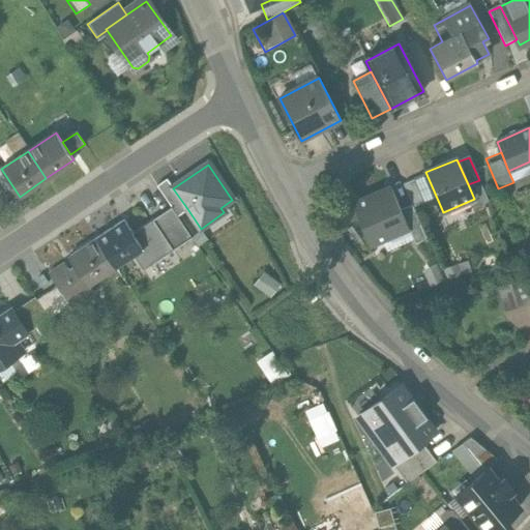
[(0,198),(1,200),(16,190),(7,178),(0,182),(0,198)]
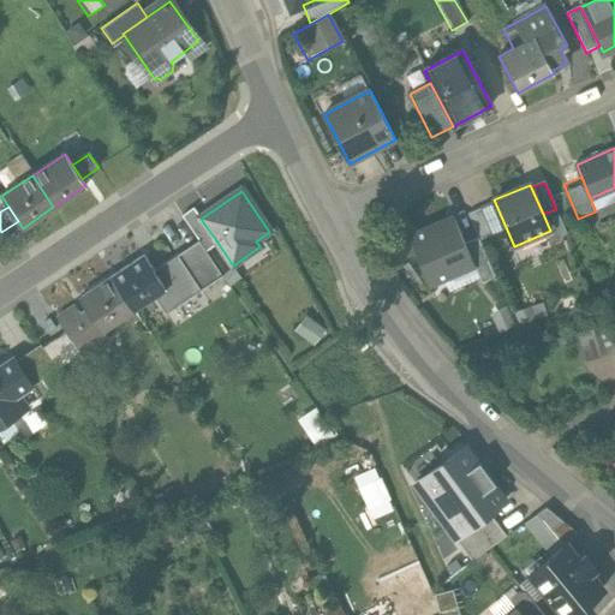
[(219,244),(201,219),(193,208),(181,216),(198,242),(206,252),(219,244)]
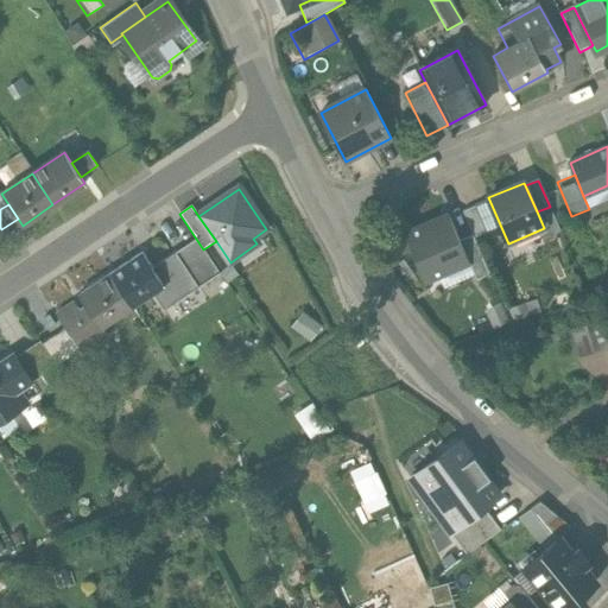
[(463,213),(473,235),(474,239),(487,233),(475,207),(463,213)]
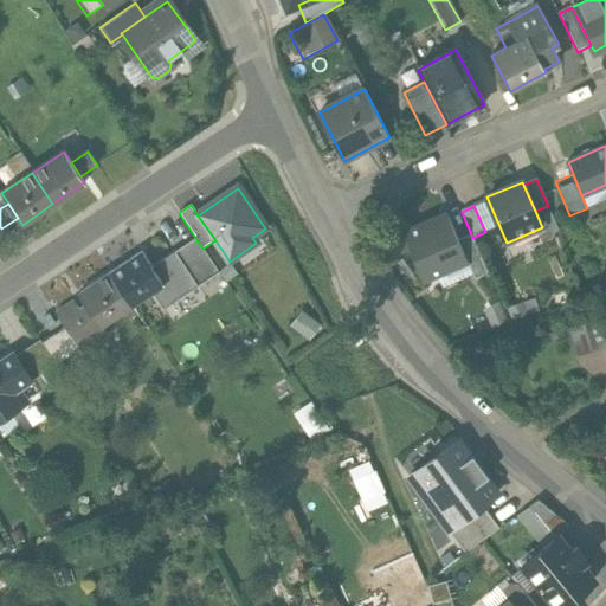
[(446,214),(404,233),(424,281),(468,263),(458,240),(446,214)]
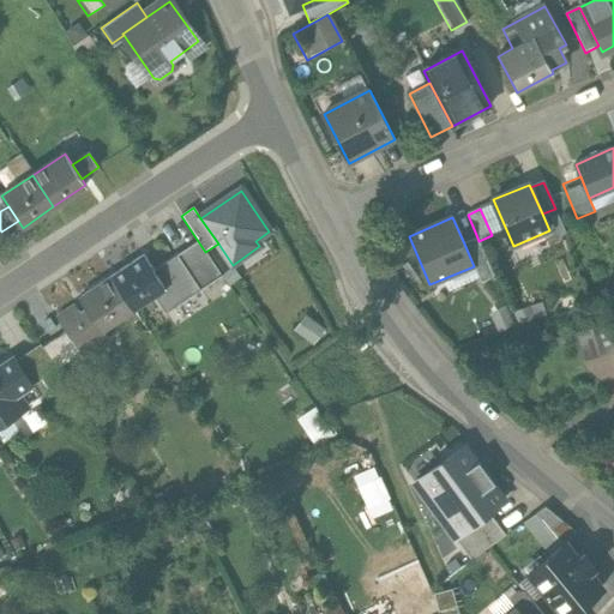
[(464,244),(474,266),(481,283),(494,278),(479,241),(477,238),(464,244)]
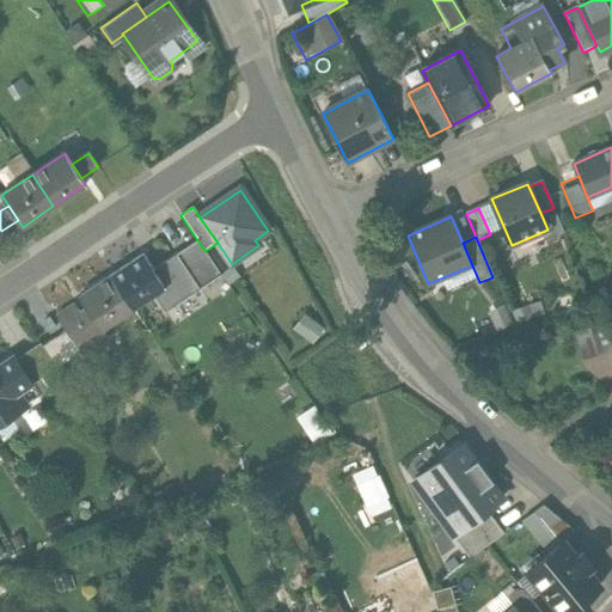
[(204,251),(197,240),(176,254),(200,289),(221,275),(204,251)]
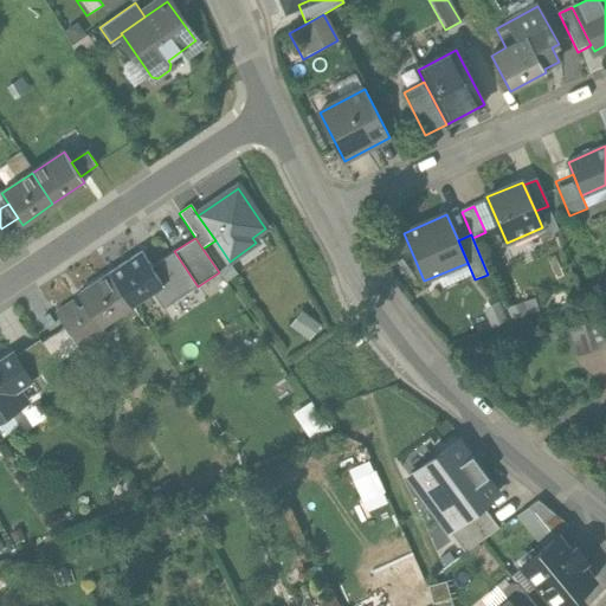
[(152,292),(163,310),(198,287),(174,251),(152,266),(142,251),(109,274),(131,305),(152,292)]
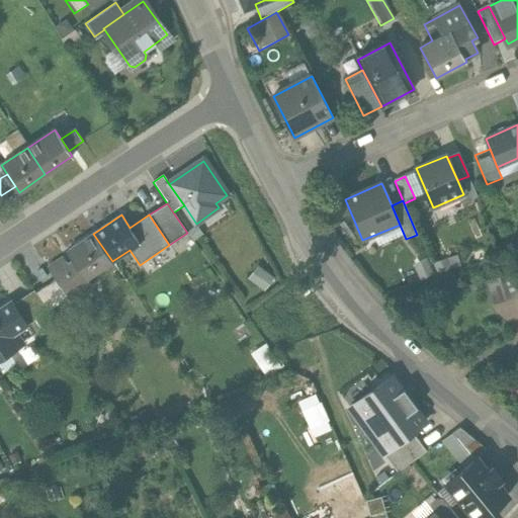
[(112,261),(93,234),(66,252),(69,256),(49,269),(59,284),(70,300),(90,286),(85,279),(112,261)]
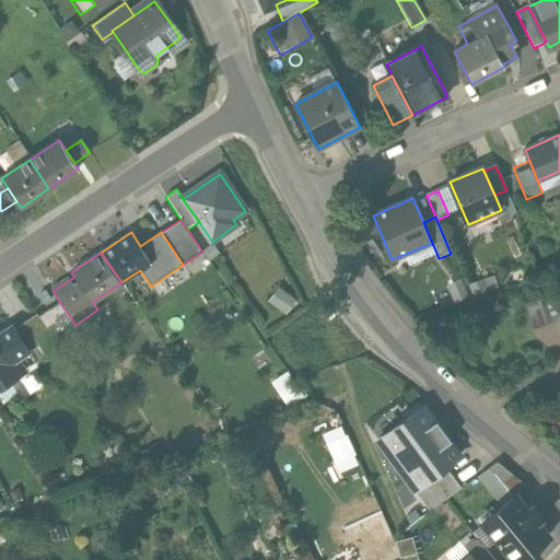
[(493,277),(468,284),(473,295),(497,288),(493,277)]
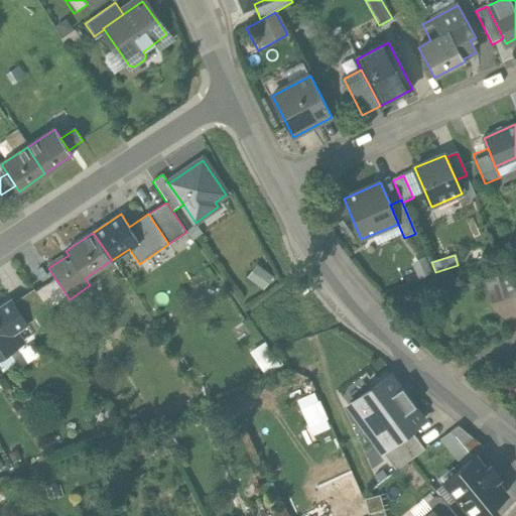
[(423,257),(410,262),(416,277),(429,272),(423,257)]
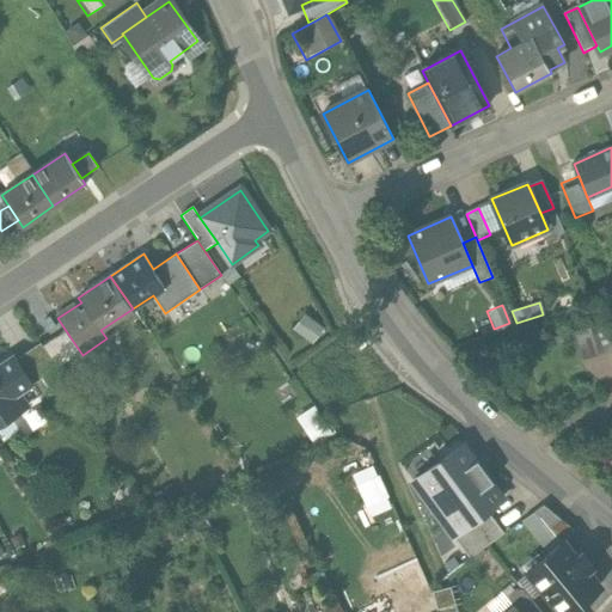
[(322,328),(305,316),(293,330),(310,343),(322,328)]
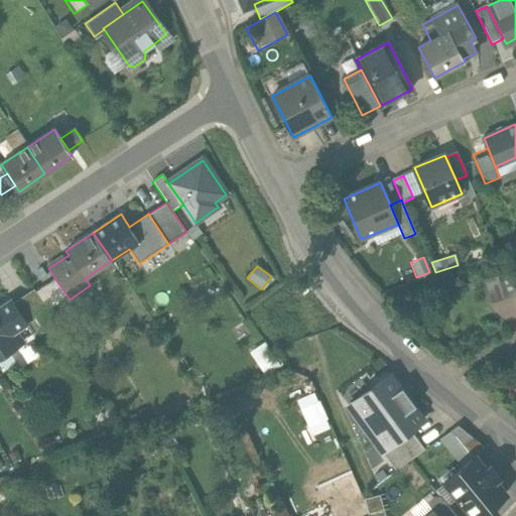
[(492,301),(515,293),(515,269),(484,279),(492,301)]
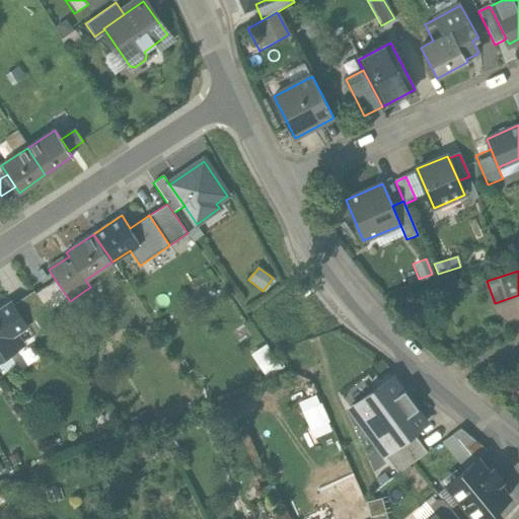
[(59,285),(38,299),(47,312),(68,299),(59,285)]
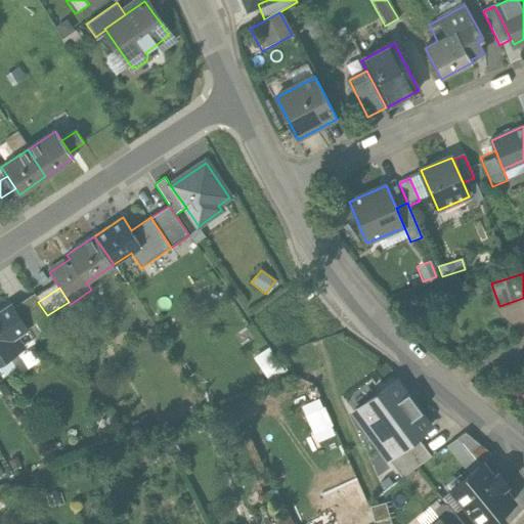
[(36,298),(14,311),(27,330),(47,315),(38,302),(36,298)]
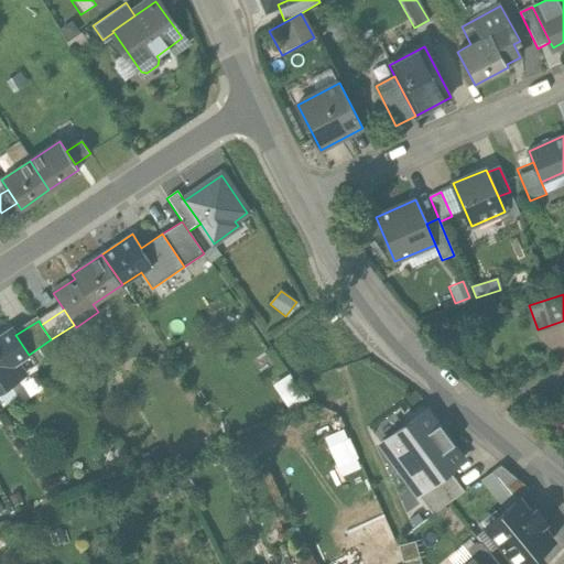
[(0,391),(24,376),(15,362),(29,355),(15,335),(12,331),(0,338),(0,391)]
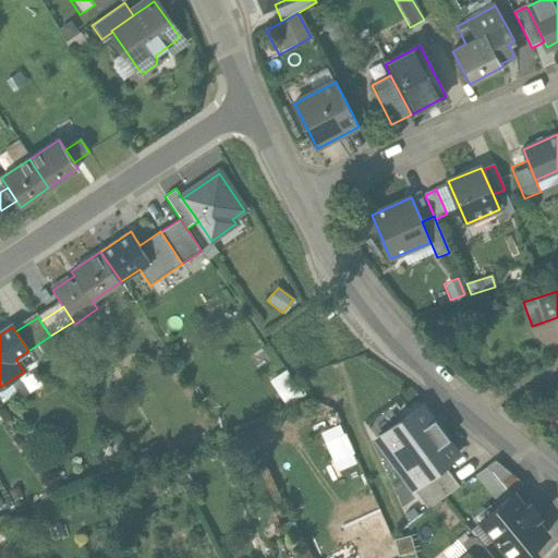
[(284,372),(270,380),(286,407),(301,398),(284,372)]
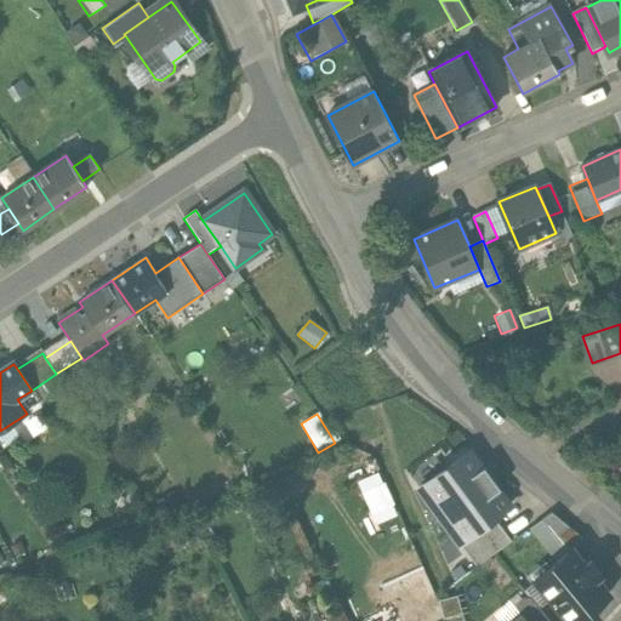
[(482,468),(469,453),(419,489),(459,543),(494,518),(510,506),(499,490),(501,489),(484,466),(482,468)]
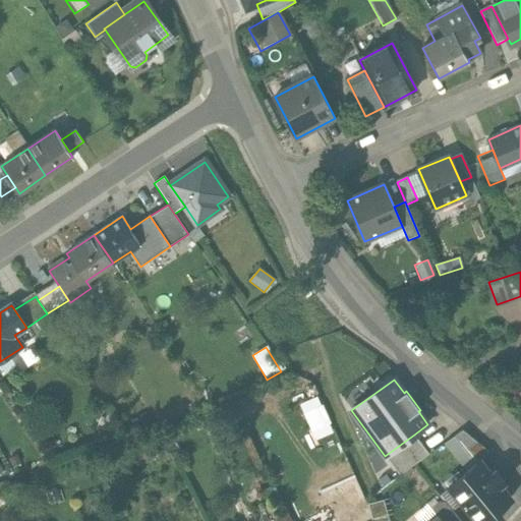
[(414,435),(385,456),(400,476),(429,455),(414,435)]
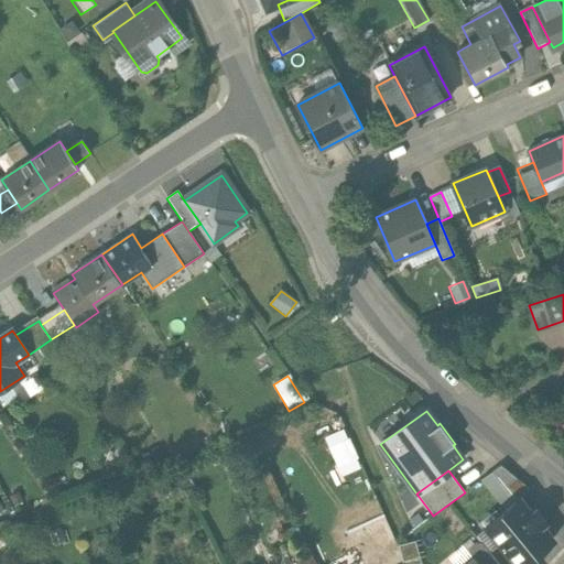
[(557,542),(518,497),(484,528),(516,563),(531,563),(533,563),(557,542)]
